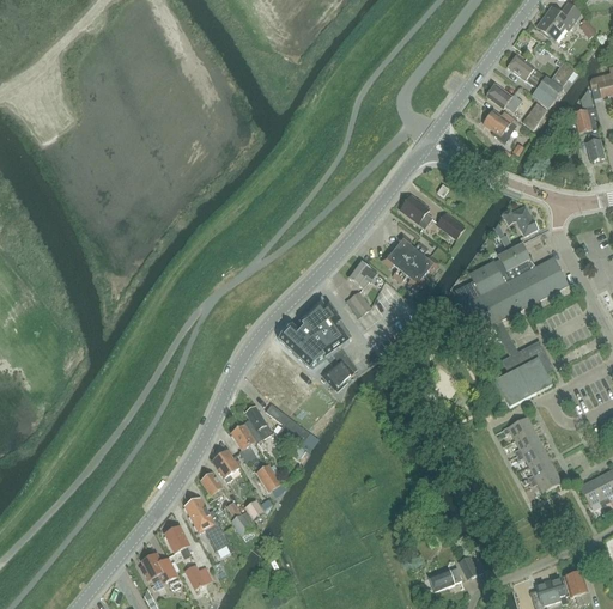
[(568,29),(581,12),(568,2),(563,8),(566,11),(563,14),(552,6),(536,26),(554,40),(564,26),(568,29)]
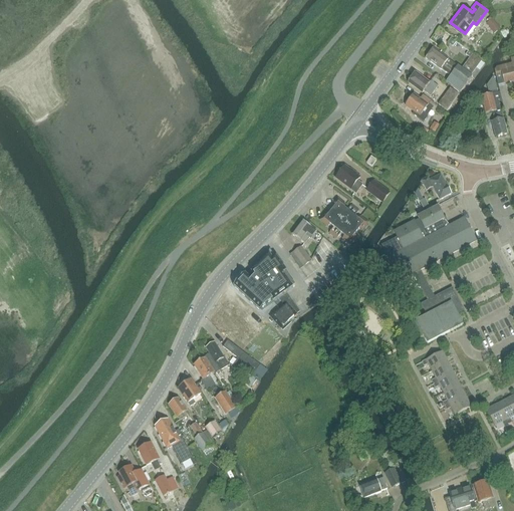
[(433,45),(426,56),(441,67),(446,70),(450,73),(446,79),(460,90),(465,84),(472,74),(470,73),(463,67),(458,63),(457,64),(448,57),(433,45)]
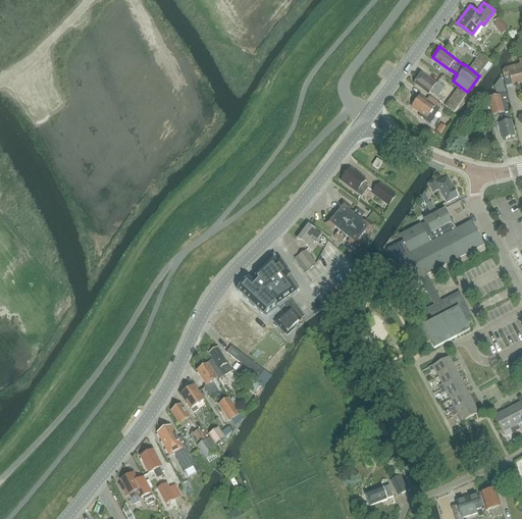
[(470,68),(477,74),(488,59),(481,54),(481,53),(475,49),(473,53),(478,57),(470,68)]
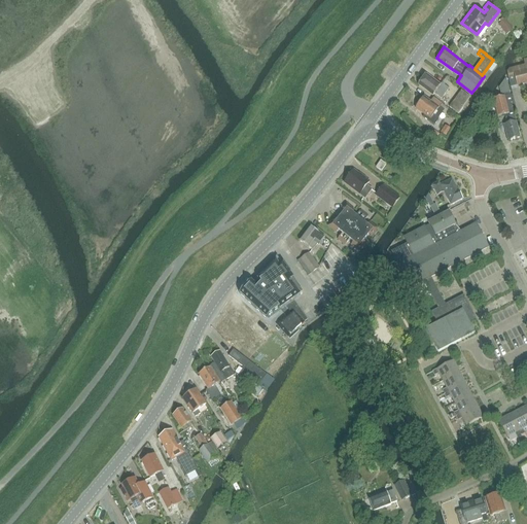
[(506,70),(508,75),(507,75),(511,84),(526,80),(526,56),(524,58),(525,63),(508,67),(506,70)]
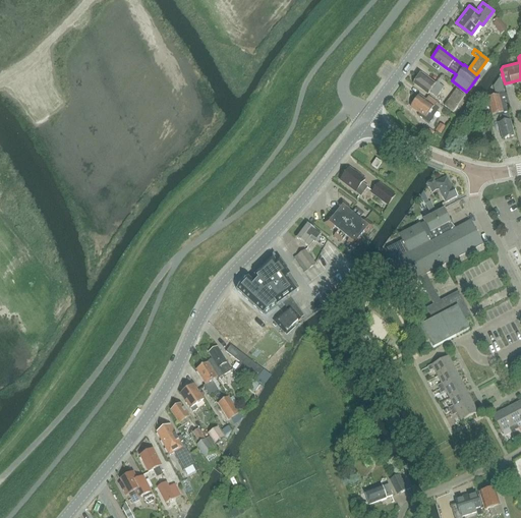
[(436,95),(442,87),(420,70),(413,80),(427,92),(429,90),(436,95)]
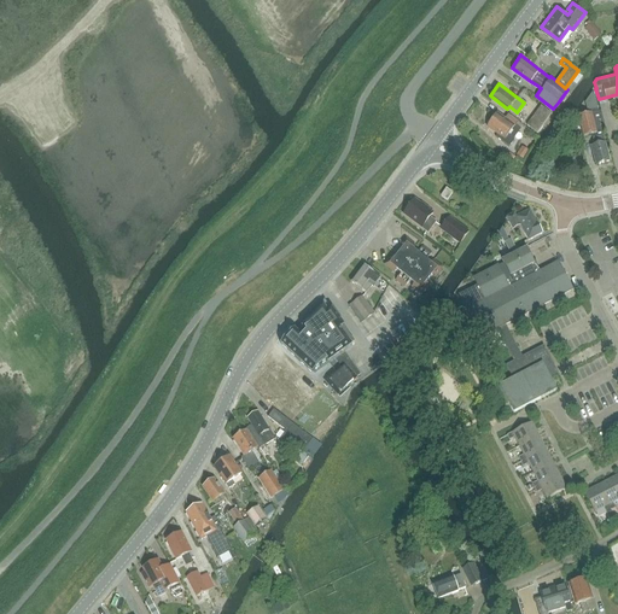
[(605,127),(600,107),(599,109),(594,91),(593,89),(586,99),(588,111),(578,113),(583,134),(592,132),(594,142),(590,144),(595,162),(610,158),(605,140),(601,127),(605,127)]
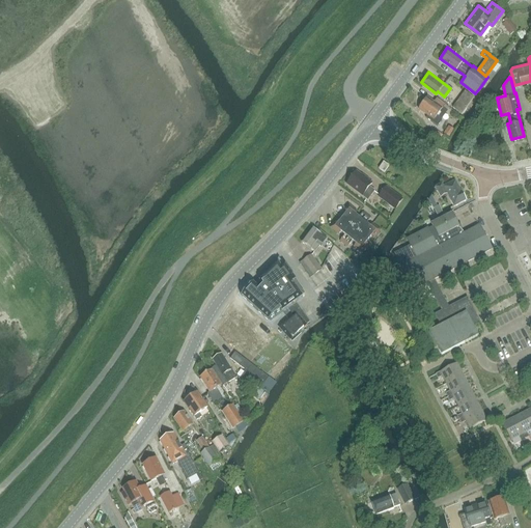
[(462,112),(473,95),(465,88),(452,105),(462,112)]
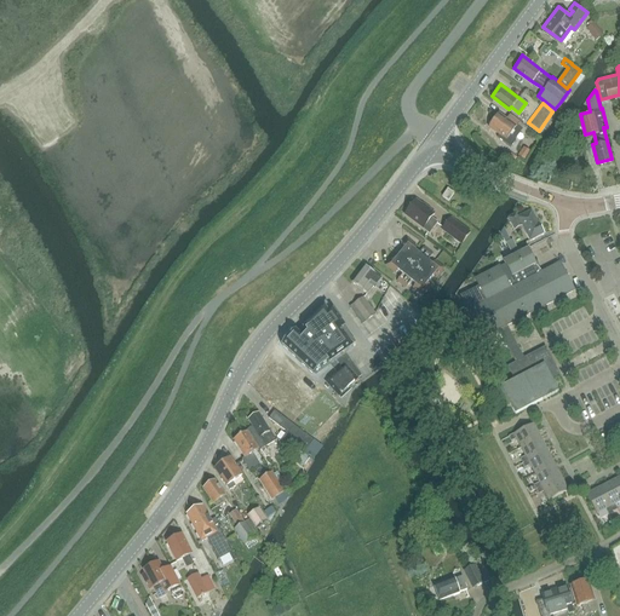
[(510,111),(506,116),(499,111),(489,125),(499,132),(498,134),(510,144),(515,137),(510,133),(516,124),(520,120),(510,111)]
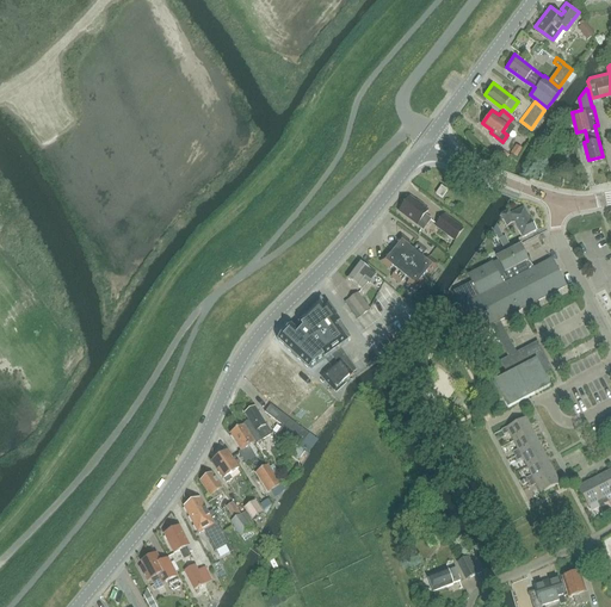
[(566,137),(572,129),(562,122),(556,130),(566,137)]
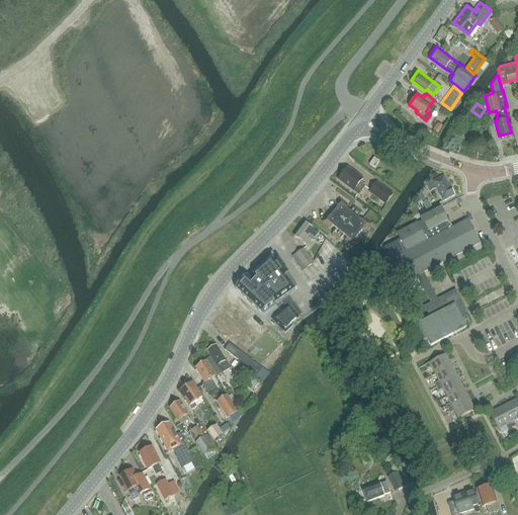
[(443,124),(437,120),(433,126),(438,131),(443,124)]
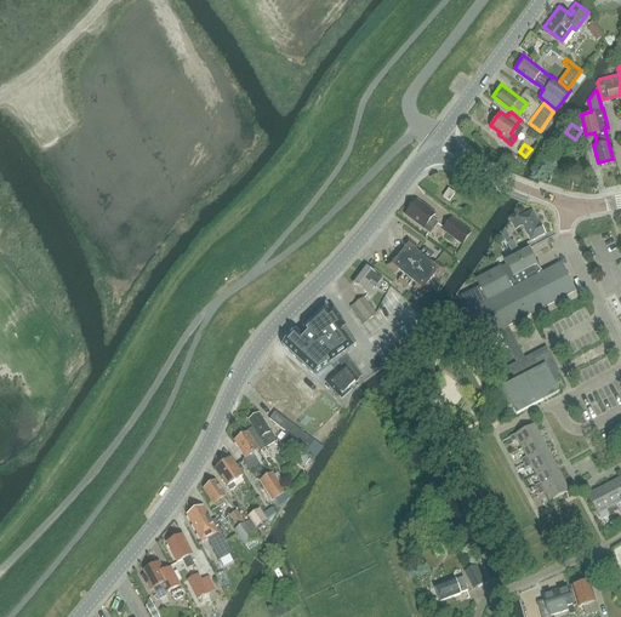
[(449,186),(443,194),(449,198),(455,190),(449,186)]
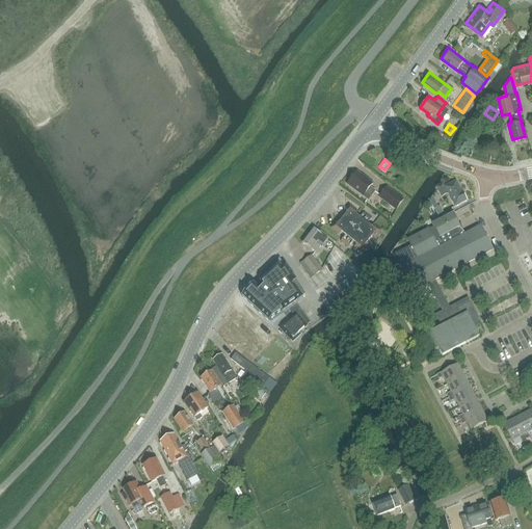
[(356,169),(355,172),(354,170),(350,176),(351,177),(347,182),(368,197),(374,189),(370,185),(372,181),(369,178),(368,177),(367,178),(364,175),(364,174),(362,174),(356,169)]
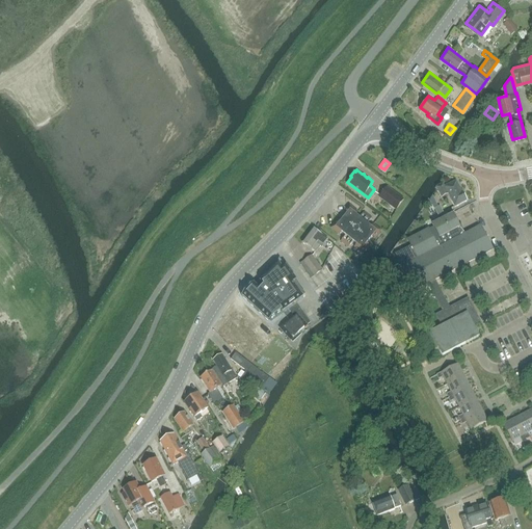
[(443,181),(436,184),(442,195),(448,192),(454,205),(467,199),(461,189),(456,178),(444,184),(443,181)]
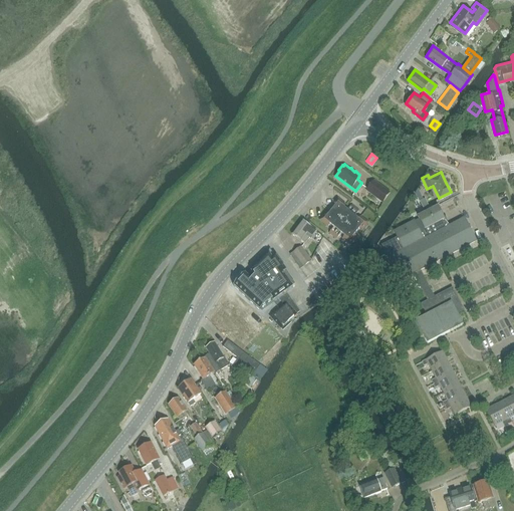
[(382,200),(390,191),(373,179),(366,188),(382,200)]
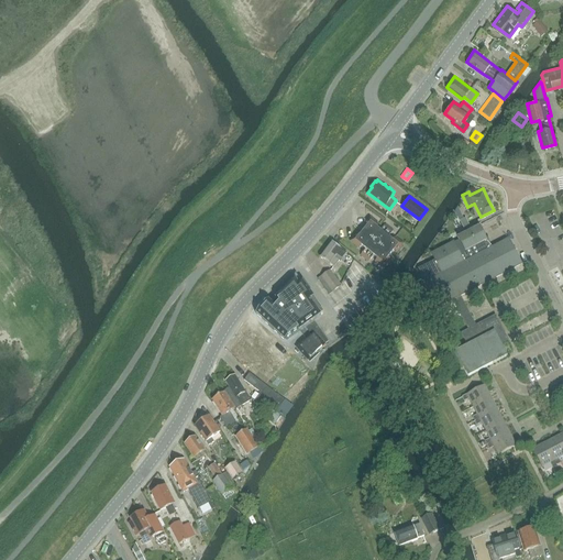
[(376,241),(389,226),(385,222),(381,228),(376,224),(378,222),(370,216),(363,223),(365,226),(363,229),(376,241)]
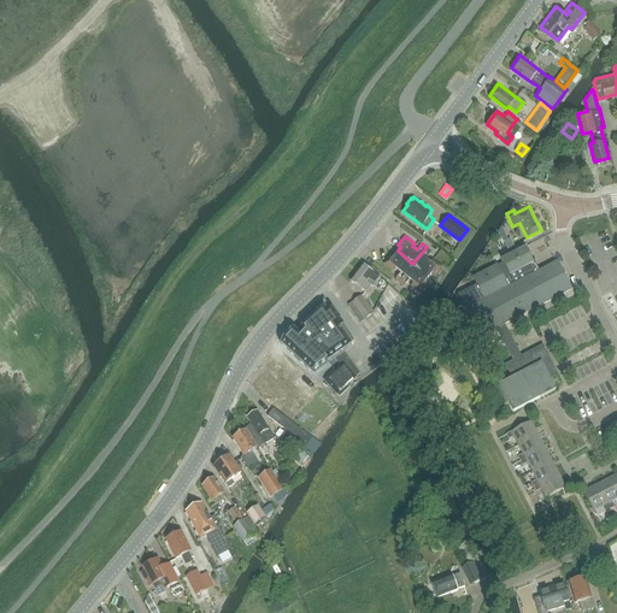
[(480,299),(533,271),(529,263),(533,260),(526,246),(515,252),(512,248),(500,254),(503,260),(472,276),(476,283),(472,284),(480,299)]
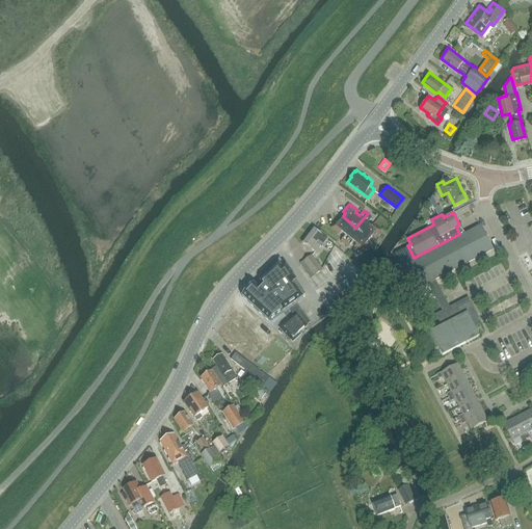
[(355,228),(369,238),(372,235),(374,236),(380,229),(372,222),(371,225),(367,221),(371,216),(368,213),(355,228)]
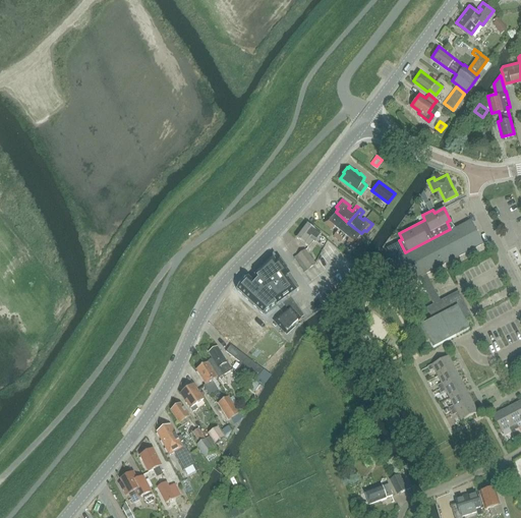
[(334,234),(337,236),(348,223),(336,212),(333,215),(331,214),(325,221),(333,227),(334,225),(338,228),(334,234)]
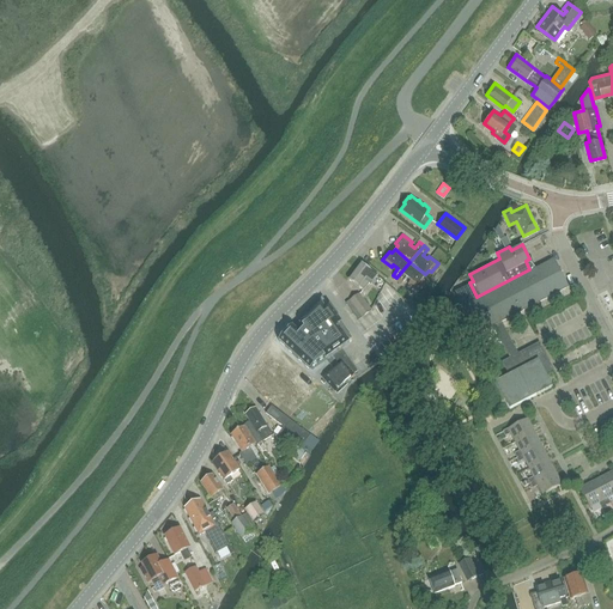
[(477,297),(469,282),(455,291),(460,299),(449,304),(466,338),(493,323),(497,330),(504,326),(502,320),(568,285),(553,257),(529,269),(477,297)]
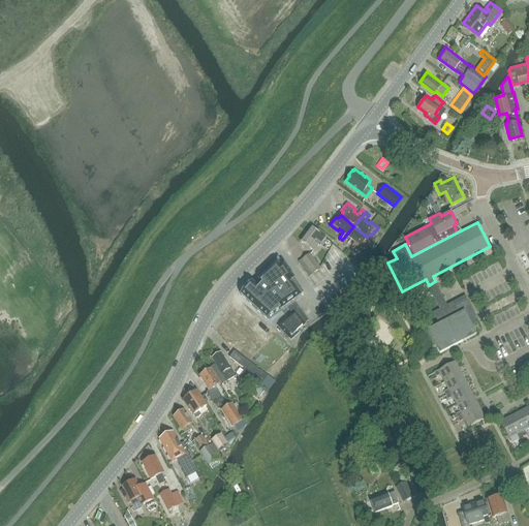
[(321,242),(325,236),(311,224),(301,239),(313,248),(319,240),(321,242)]
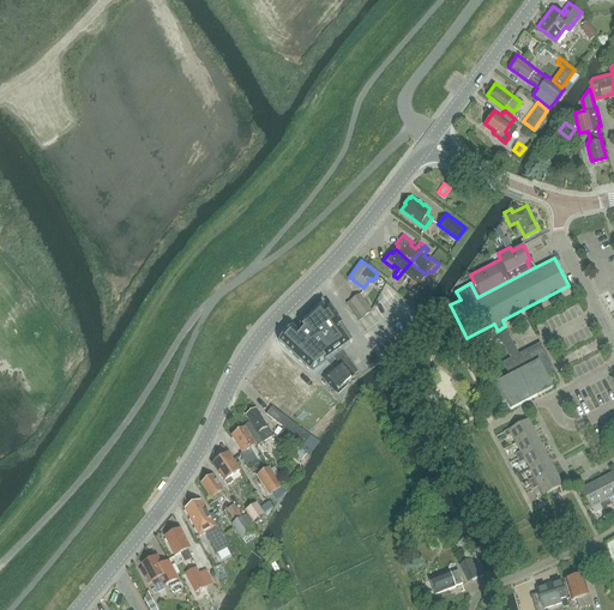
[(423,278),(426,275),(410,263),(397,278),(402,282),(407,276),(411,279),(409,282),(419,289),(426,281),(423,278)]
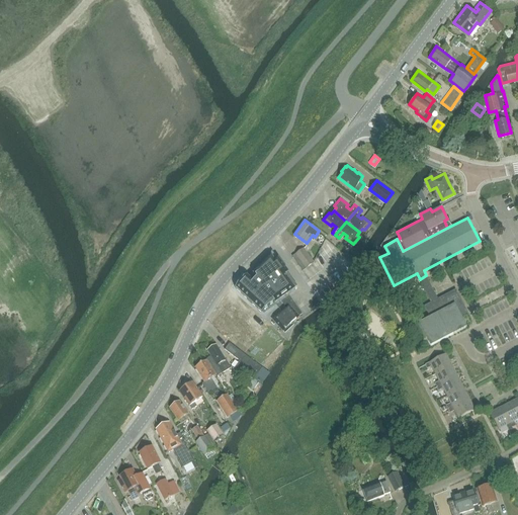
[(304,247),(295,252),(306,266),(314,261),(304,247)]
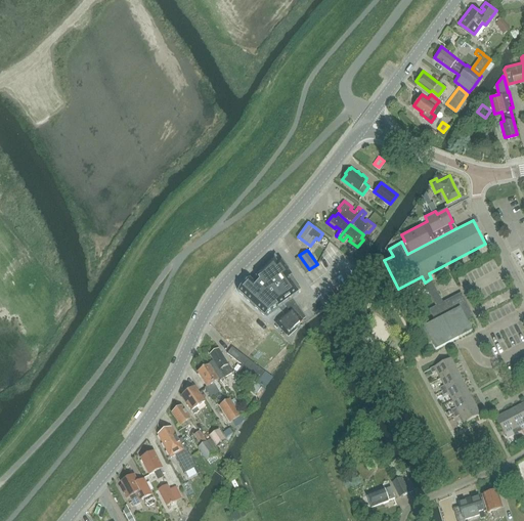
[(249,275),(234,286),(265,314),(278,305),(298,291),(297,290),(300,288),(291,274),(291,273),(281,260),(280,260),(275,252),(255,271),(257,274),(260,279),(256,283),(249,275)]
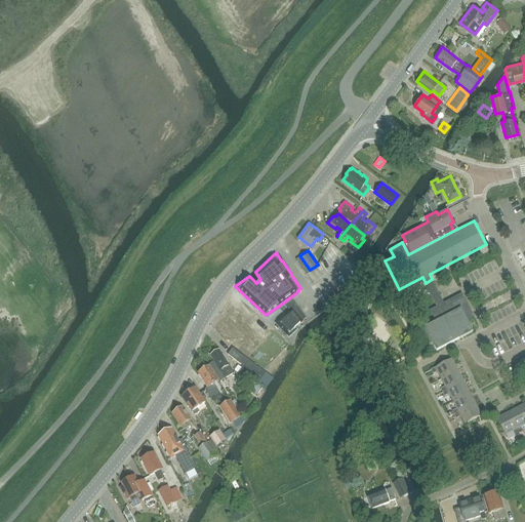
[(443,300),(432,279),(426,283),(437,305),(430,308),(436,319),(425,325),(436,349),(473,329),(465,313),(471,310),(461,291),(443,300)]
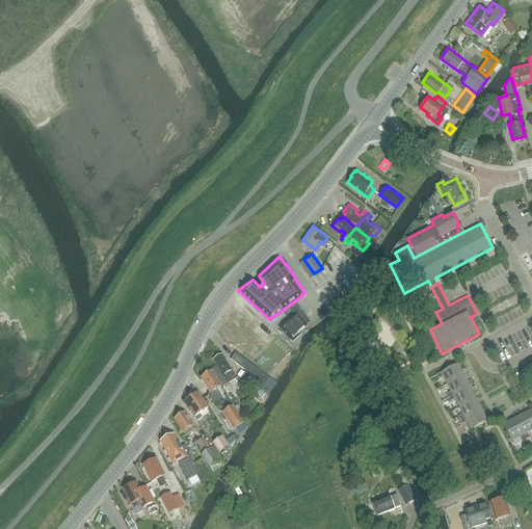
[(293,314),(280,325),(291,338),(299,329),(308,322),(299,314),(293,314)]
